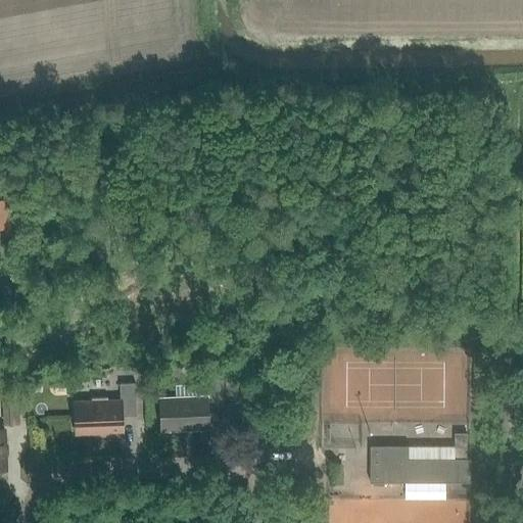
[(0,229),(10,229),(9,200),(0,200),(0,229)]
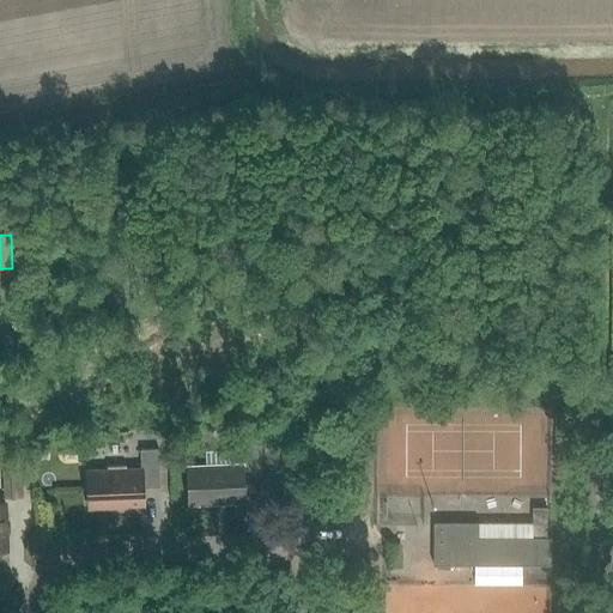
[(244,485),(265,484),(262,447),(243,447),(243,466),(188,468),(189,507),(246,504),(244,485)]
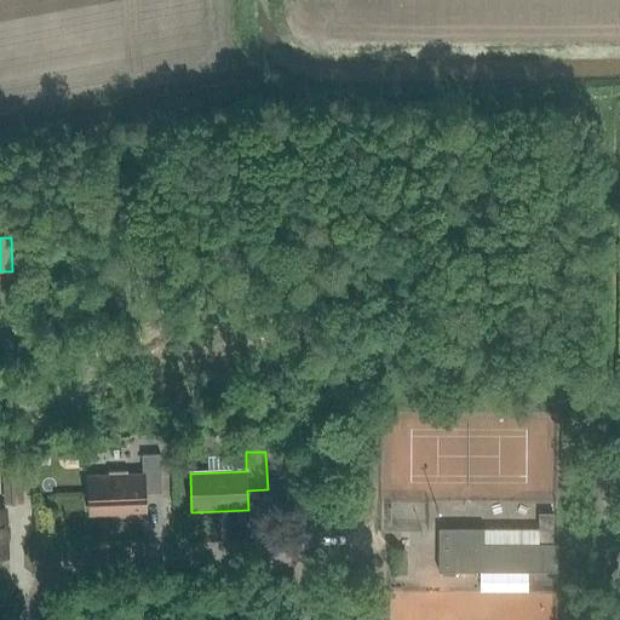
[(148,494),(165,493),(162,455),(144,457),(145,475),(130,475),(130,472),(112,472),(112,476),(90,477),(92,516),(149,514),(148,494)]
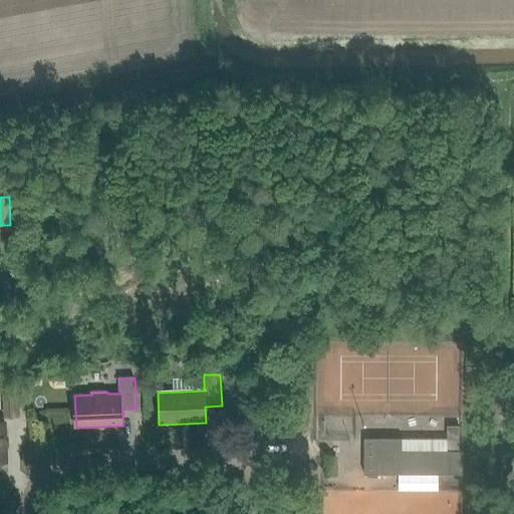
[(7,418),(20,418),(19,384),(6,384),(7,418)]
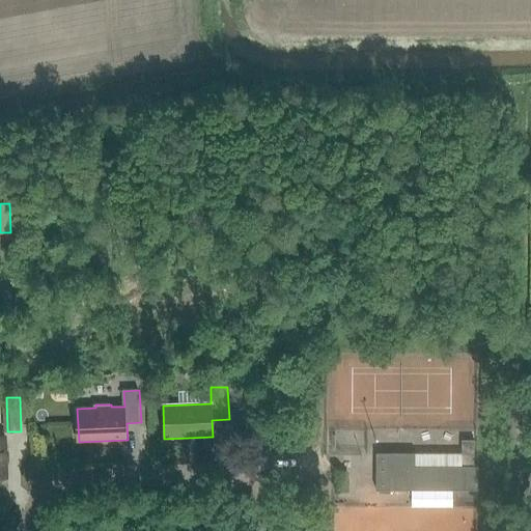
[(0,479),(8,480),(7,438),(0,437),(0,479)]
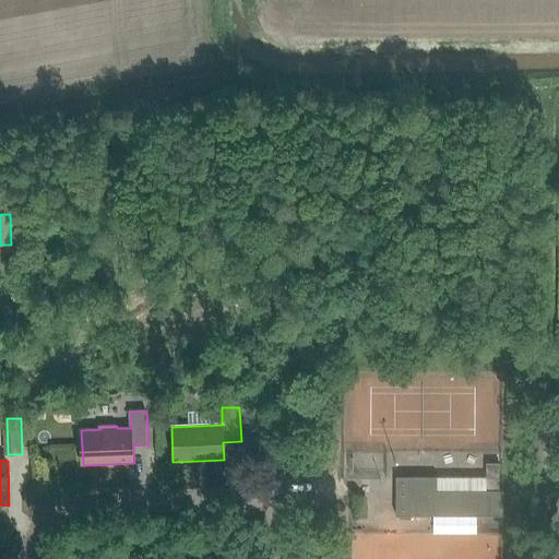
[(502,516),(502,477),(485,476),(485,490),(436,490),(436,477),(395,477),(395,516),(502,516)]
